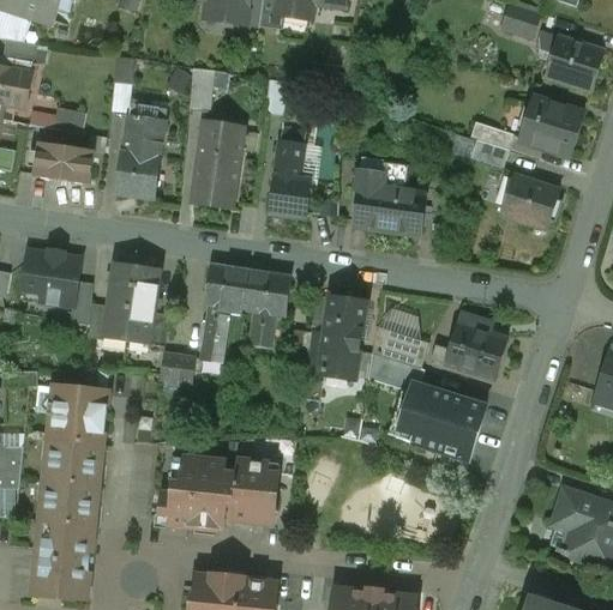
[(0,2),(26,12),(25,14),(30,16),(50,23),(58,0),(0,0),(0,2)]
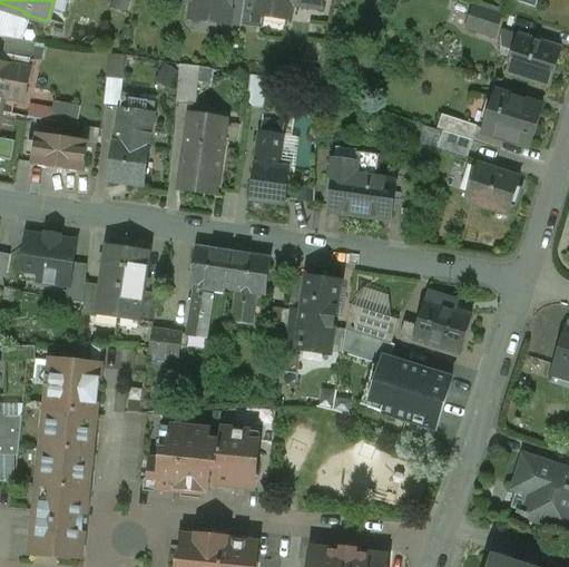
[(194,0),(190,17),(227,21),(229,0),(194,0)]
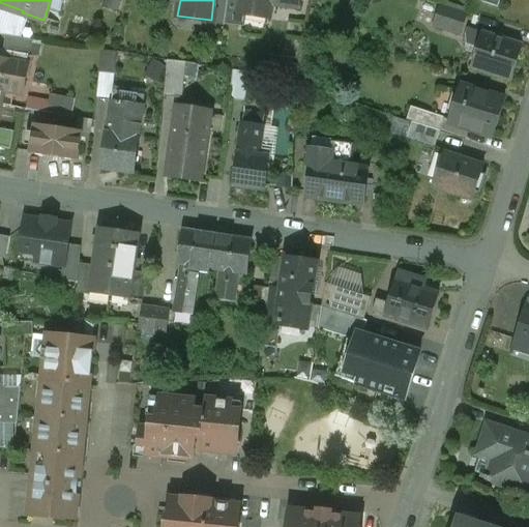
[(226,0),(223,22),(243,25),(245,12),(237,11),(238,0),(226,0)]
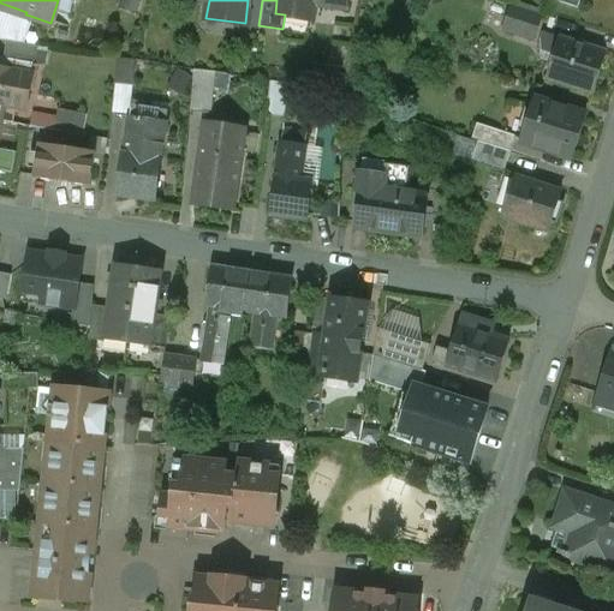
[(276,0),(275,13),(285,15),(285,10),(311,13),(314,0),(321,0),(344,4),(344,0),(276,0)]
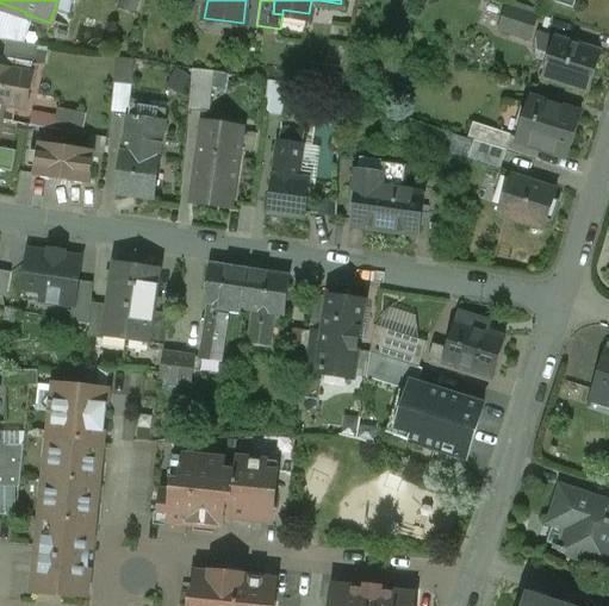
[(26,12),(0,2),(0,37),(6,38),(22,41),(30,16),(25,14),(26,12)]
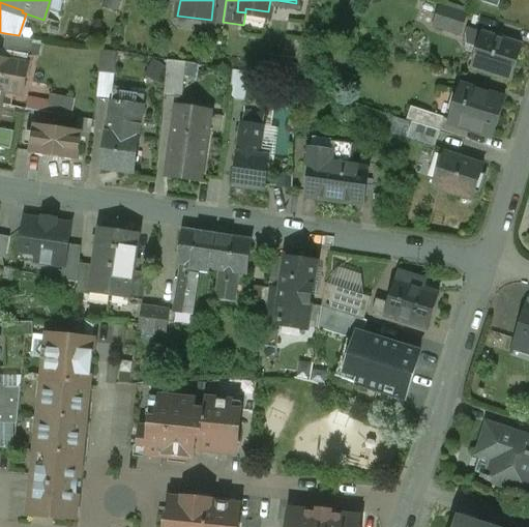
[(466,12),(438,3),(432,24),(460,32),(466,12)]
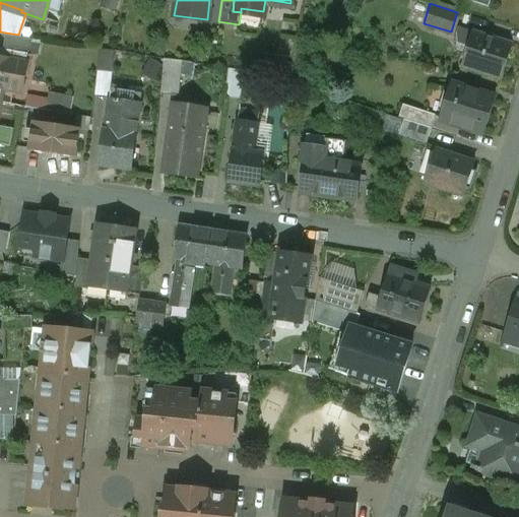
[(462,27),(461,29),(457,28),(453,41),(455,45),(467,49),(472,30),(462,27)]
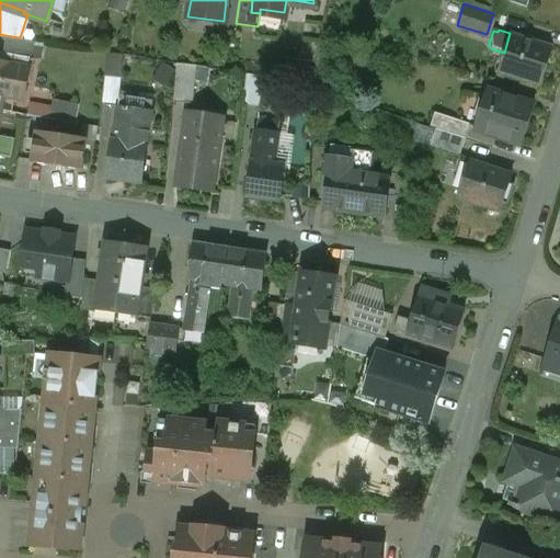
[(551,45),(511,33),(504,53),(499,70),(539,83),(551,45)]
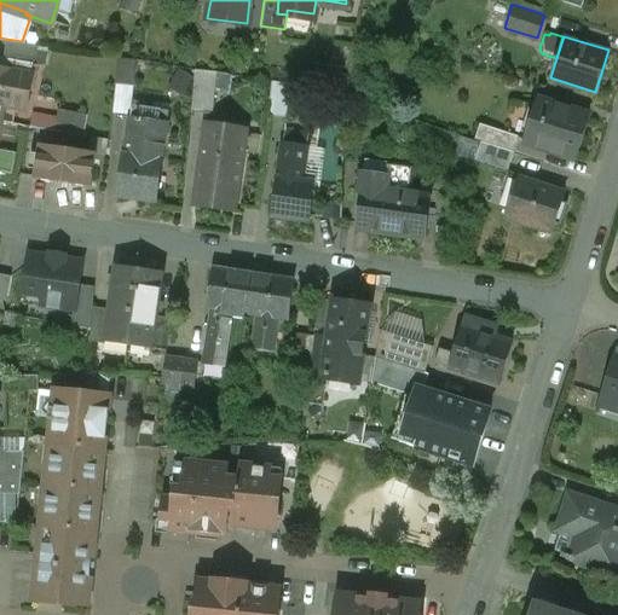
[(22,41),(6,39),(3,56),(3,57),(32,62),(35,44),(22,41)]
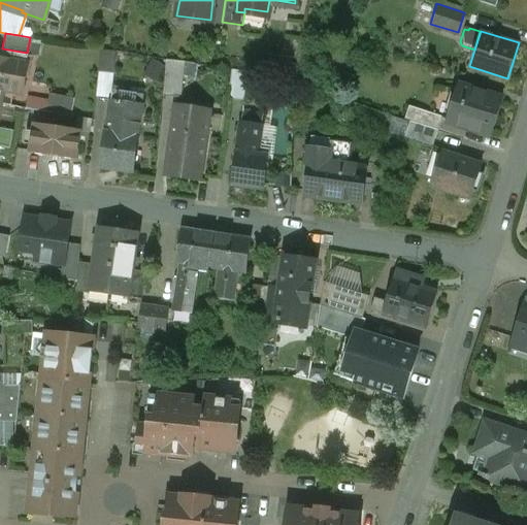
[(27,53),(2,48),(2,47),(0,46),(0,57),(8,59),(25,62),(27,53)]
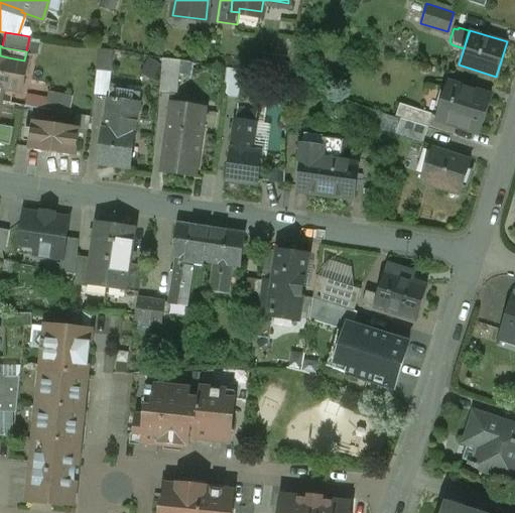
[(113,48),(98,47),(96,70),(111,71),(113,48)]
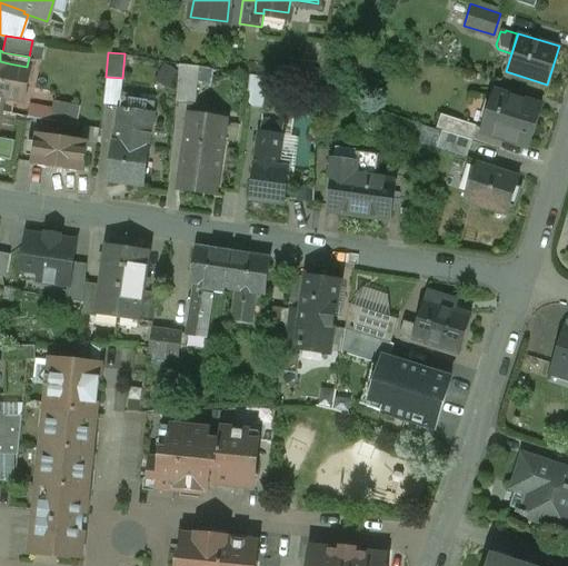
[(0,109),(2,96),(9,63),(0,61),(0,109)]
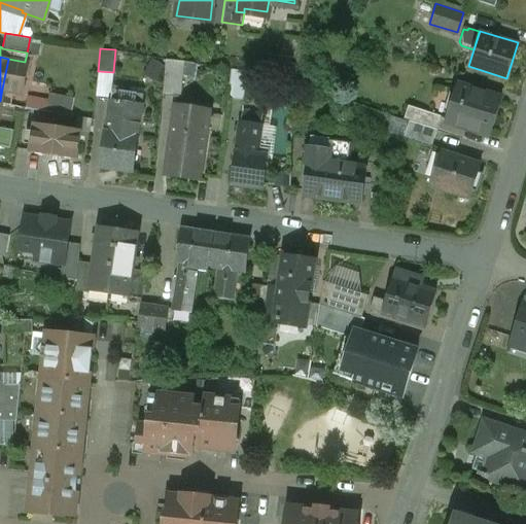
[(25,62),(8,59),(2,89),(20,92),(25,62)]
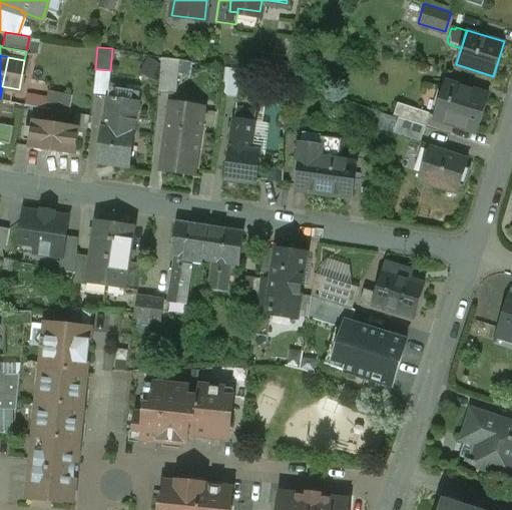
[(177,58),(160,57),(157,92),(175,93),(177,72),(176,72),(177,58)]
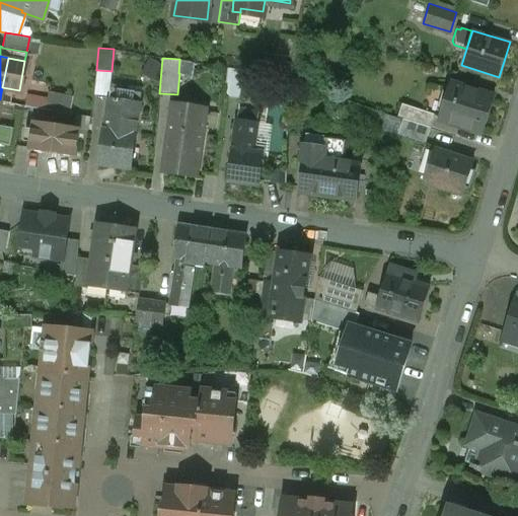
[(191,61),(179,59),(178,73),(179,73),(190,75),(191,61)]
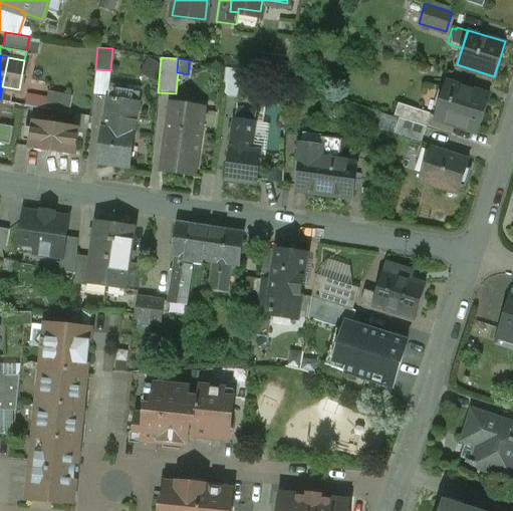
[(241,69),(225,67),(222,94),(237,97),(241,69)]
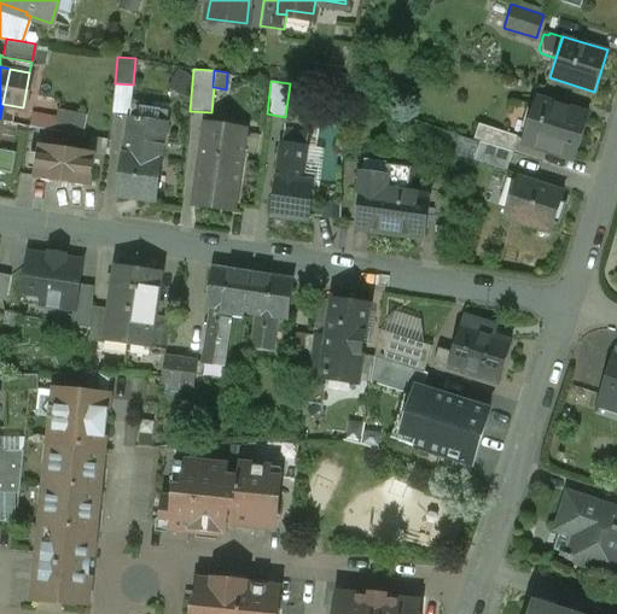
[(587,113),(536,97),(522,141),(572,158),(587,113)]
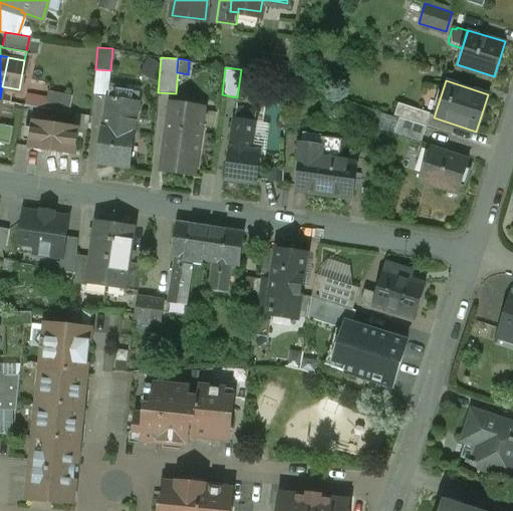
[(68,100),(26,92),(24,103),(66,111),(68,100)]
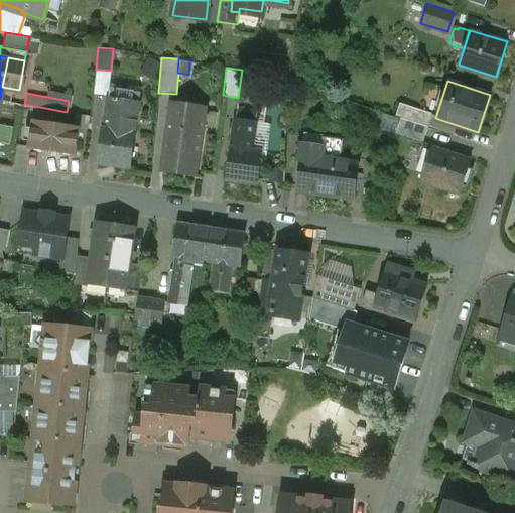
[(126,99),(108,97),(103,128),(121,130),(126,99)]
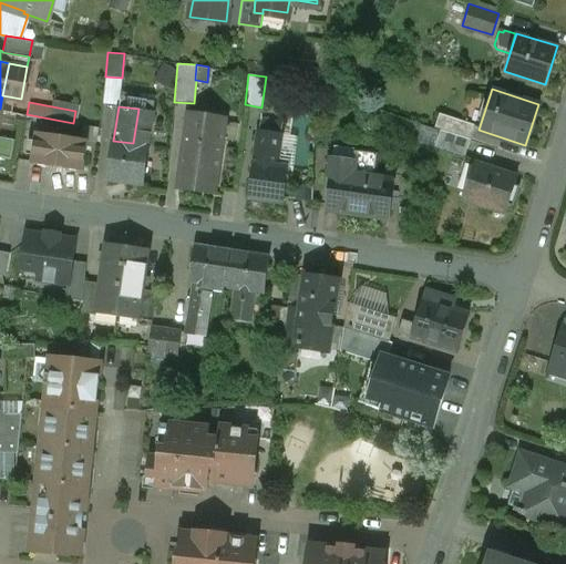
[(225,118),(188,112),(183,151),(182,151),(177,187),(214,192),(225,118)]
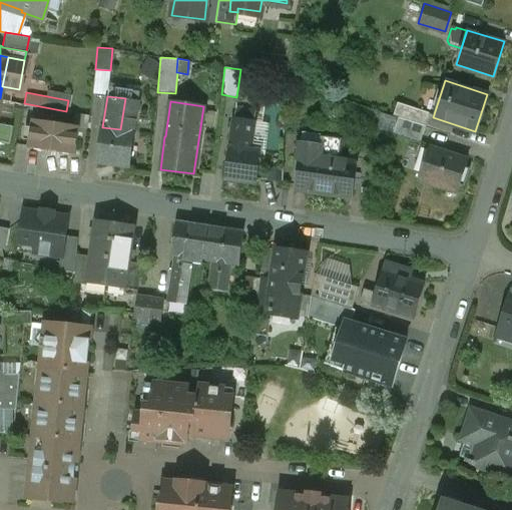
[(429,111),(396,101),(392,114),(398,116),(425,125),(429,111)]
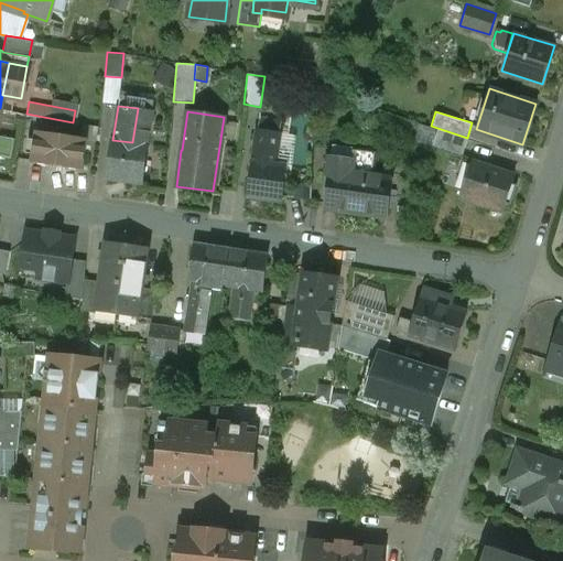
[(280,121),(258,118),(257,129),(278,131),(280,121)]
